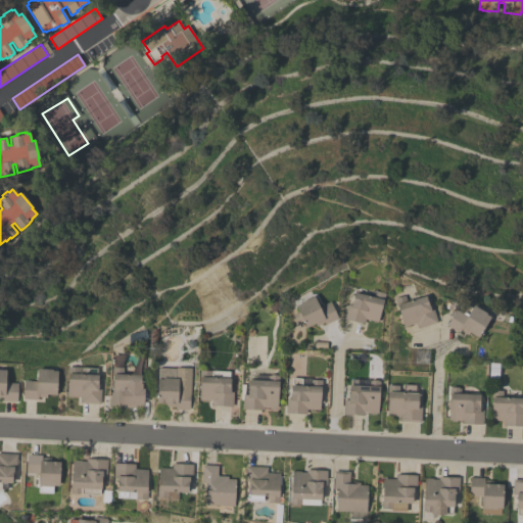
[(373,297),(374,291),(385,293),(383,301),(378,322),(365,319),(364,324),(344,319),(347,305),(350,305),(354,292),(373,297)]
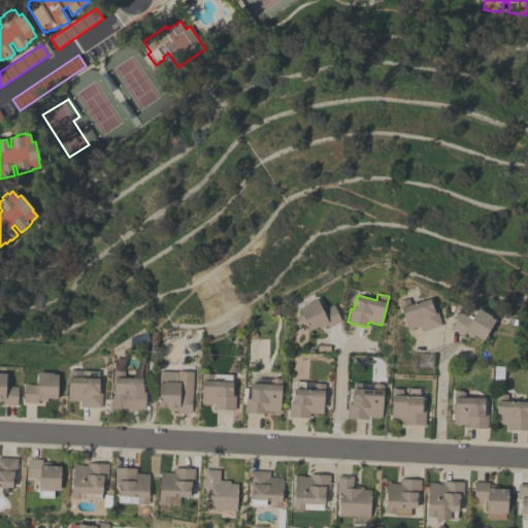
[(422,331),(420,326),(406,330),(398,301),(408,298),(410,304),(429,299),(432,308),(432,307),(434,311),(436,310),(441,325),(422,331)]
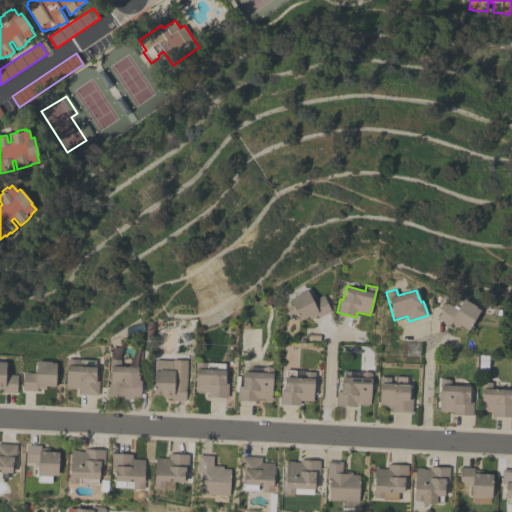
[(307,290),(312,301),(323,295),(331,311),(318,318),(317,316),(309,319),(308,316),(299,321),(296,314),(292,316),(289,315),(287,311),(288,308),(292,306),(289,300),(294,297),(293,296),(307,290)]
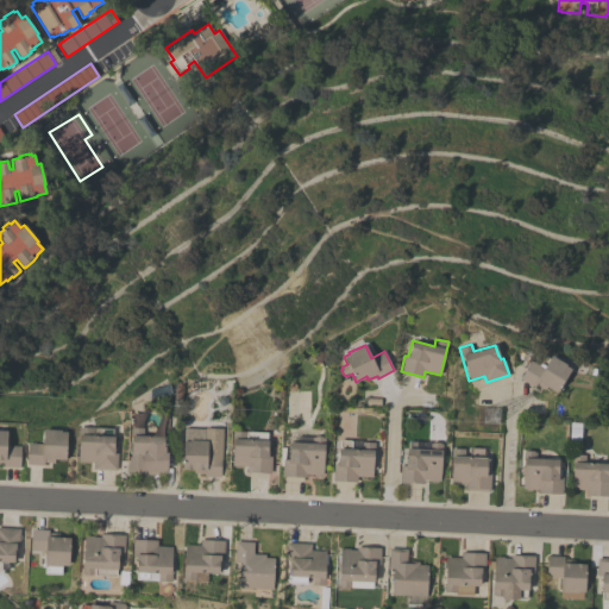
[(565,365),(565,366),(570,369),(556,393),(546,388),(545,390),(535,384),(534,388),(520,378),(531,360),(544,369),(551,356),(565,365)]
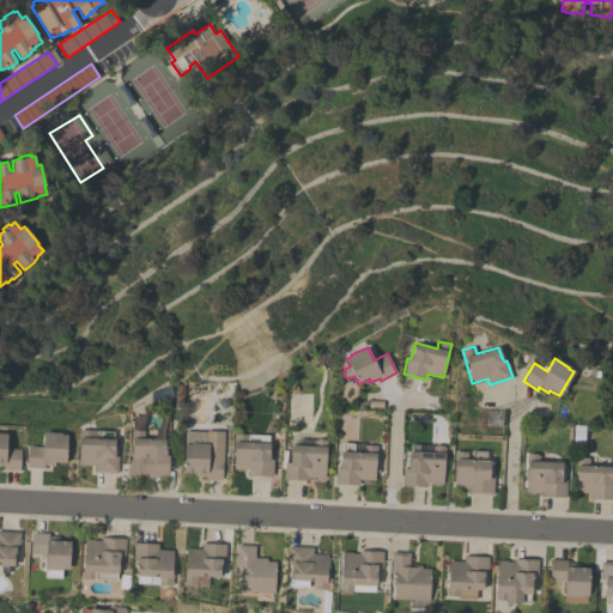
[(572,426),(571,444),(583,445),(584,426),(572,426)]
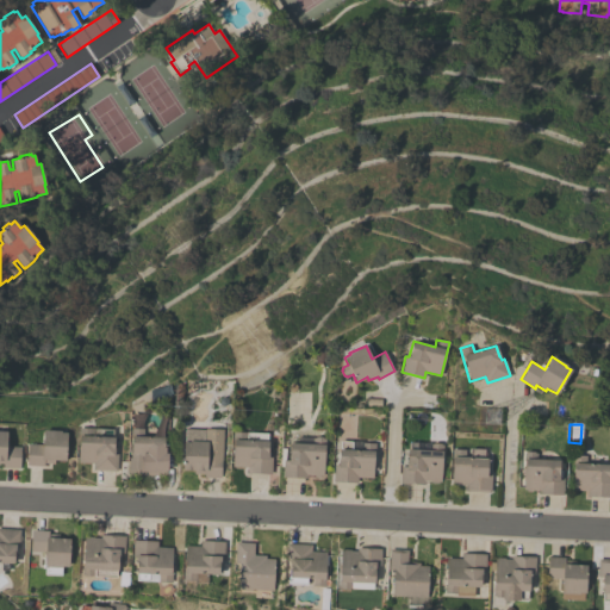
[(93,470),(93,464),(78,462),(79,437),(79,428),(113,429),(113,437),(114,437),(113,448),(114,448),(114,453),(118,453),(117,471),(93,470)]
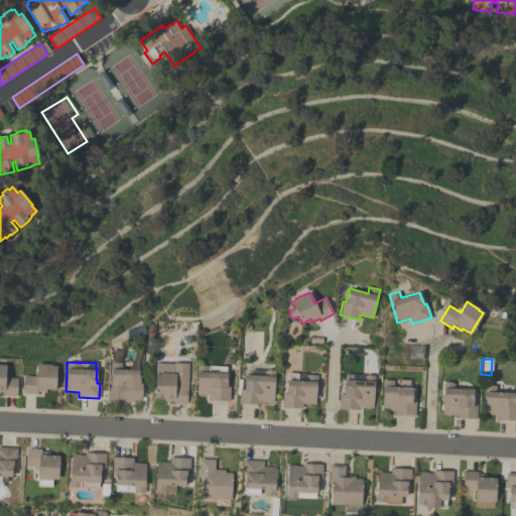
[(120,397),(122,397),(122,401),(108,401),(108,387),(110,387),(111,370),(110,370),(111,362),(120,362),(120,369),(139,370),(138,380),(140,380),(140,383),(141,383),(141,397),(123,396),(123,391),(120,391),(120,397)]
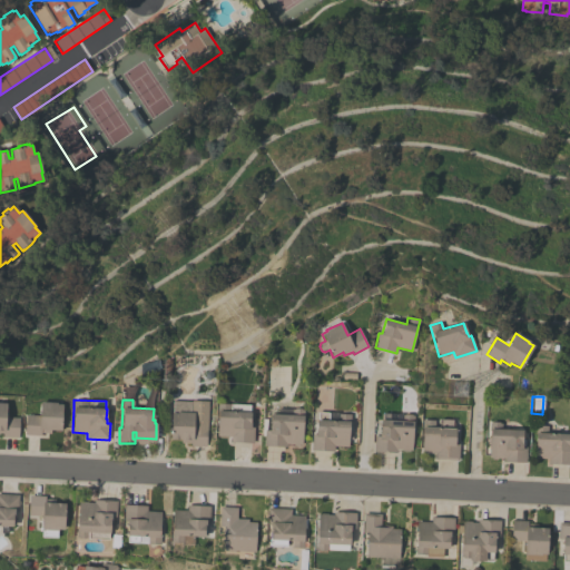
[(172,401),(192,402),(192,401),(208,401),(206,446),(190,446),(190,443),(180,443),(182,439),(170,439),(172,413),(172,401)]
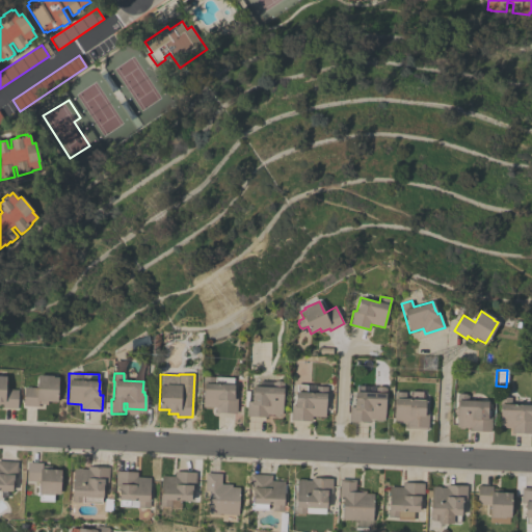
[(0,375),(5,376),(5,389),(18,390),(17,408),(2,407),(2,405),(0,404),(0,375)]
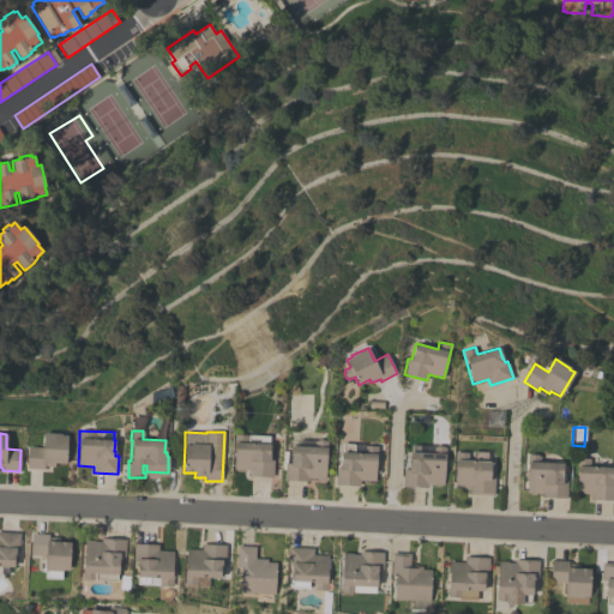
[(61,433),(60,435),(66,435),(66,461),(66,464),(54,463),(54,467),(43,467),(43,469),(26,469),(28,447),(43,447),(43,433),(61,433)]
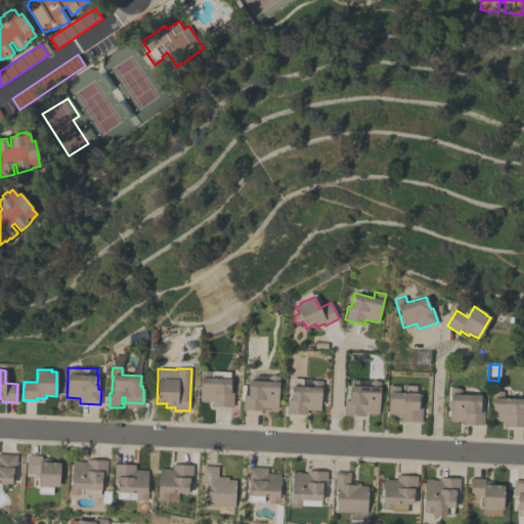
[(212,406),(213,401),(199,401),(201,370),(230,372),(229,380),(230,380),(230,388),(230,393),(233,393),(232,407),(212,406)]
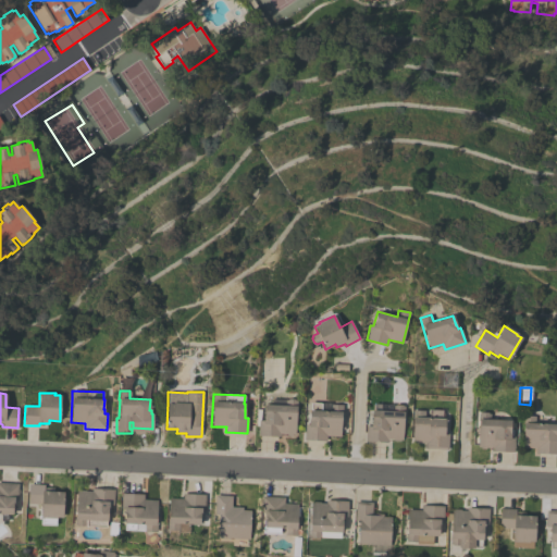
[(272,405),(272,398),(287,399),(287,398),(295,399),(295,405),(296,406),(295,434),(293,434),(292,435),(287,435),(286,434),(280,434),(280,436),(258,435),(258,420),(263,421),(264,405),(272,405)]
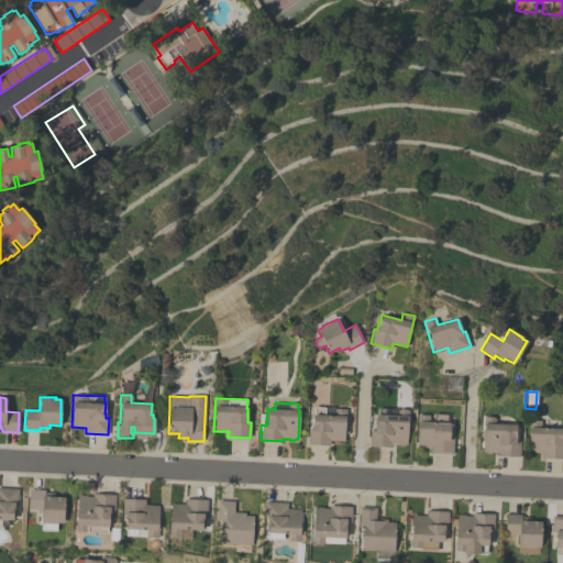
[(315,415),(315,406),(326,407),(324,415),(335,416),(335,409),(345,409),(344,441),(330,441),(330,445),(307,444),(308,429),(312,429),(313,415),(315,415)]
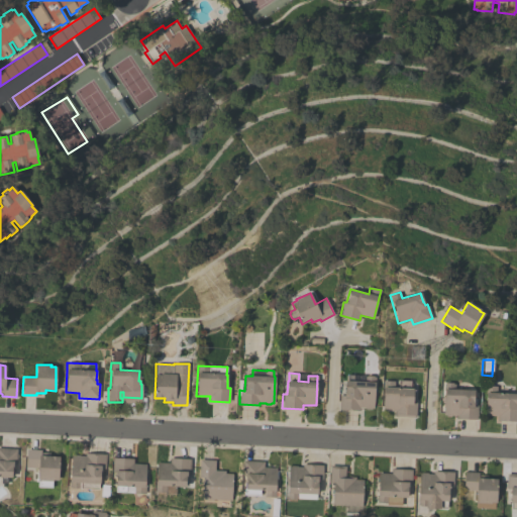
[(346,381),(346,375),(374,376),(374,377),(376,377),(375,384),(374,408),(372,408),(372,409),(365,409),(365,408),(359,408),(359,410),(339,410),(339,395),(344,396),(345,381),(346,381)]
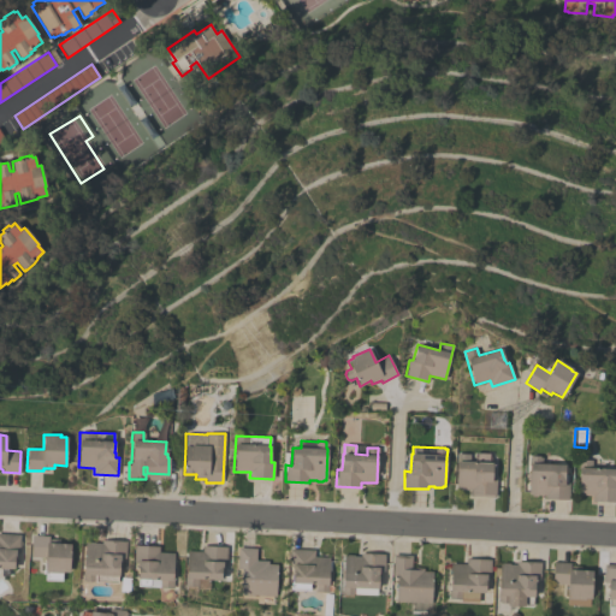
[(471,496),(471,490),(456,489),(457,463),(456,463),(456,454),(474,454),(475,452),(490,454),(491,454),(491,462),(492,462),(491,480),(496,480),(495,497),(471,496)]
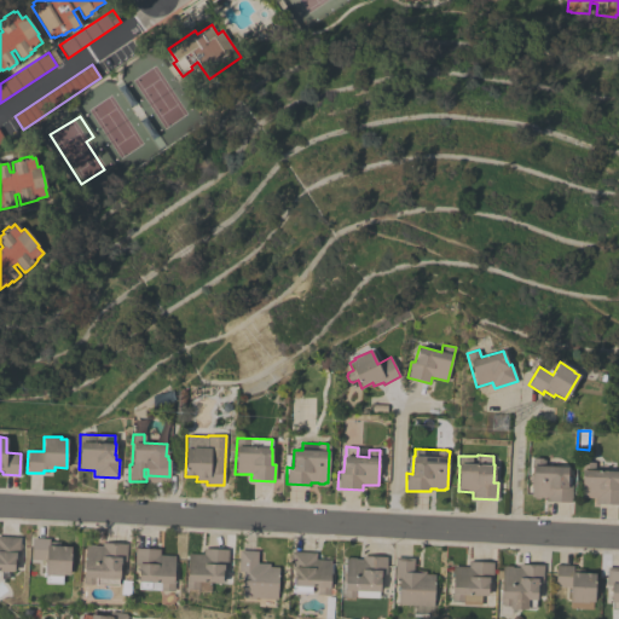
[(566,485),(572,485),(572,502),(547,502),(548,498),(541,497),(539,499),(534,498),(533,497),(531,497),(531,482),(530,480),(530,474),(531,473),(532,467),(531,467),(531,460),(533,460),(534,458),(542,458),(543,460),(544,460),(544,466),(567,467),(566,485)]
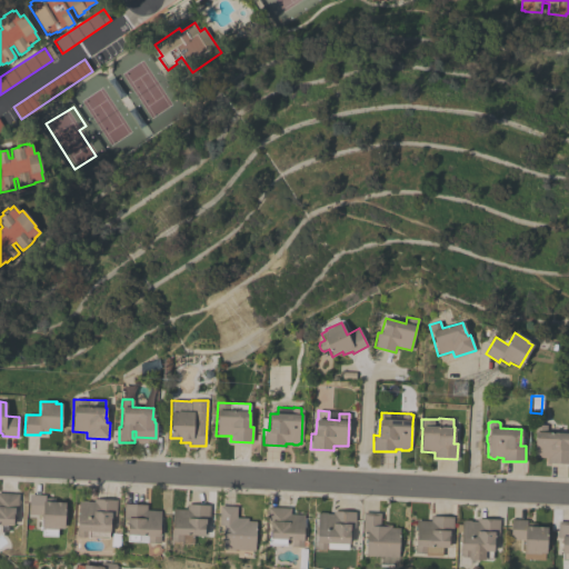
[(567,443),(568,443),(568,448),(568,462),(548,462),(548,458),(533,457),(535,433),(535,425),(548,426),(547,431),(567,433),(567,443)]
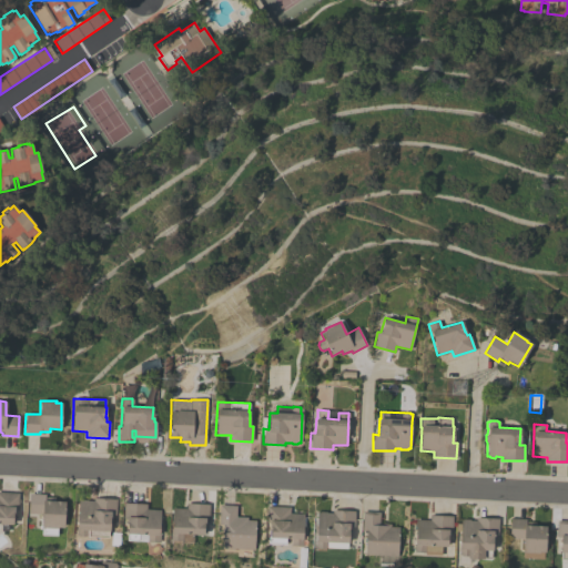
[(0,493),(19,494),(18,509),(14,509),(13,515),(12,524),(8,524),(8,530),(1,529),(1,524),(0,523),(0,493)]
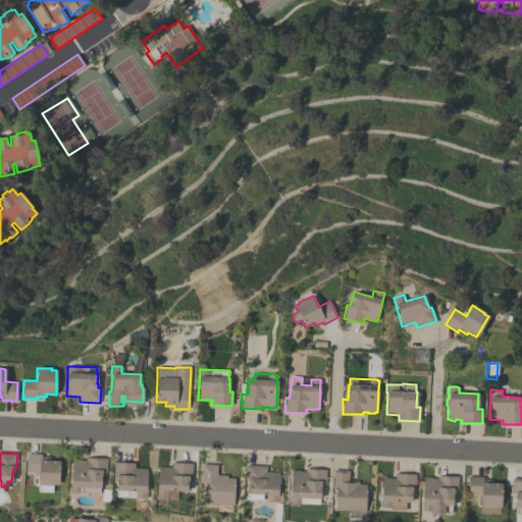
[(42,455),(42,457),(50,458),(50,461),(59,461),(58,485),(53,484),(53,486),(52,486),(52,492),(39,491),(39,485),(36,485),(36,483),(37,483),(37,478),(38,478),(38,472),(27,472),(28,454),(42,455)]
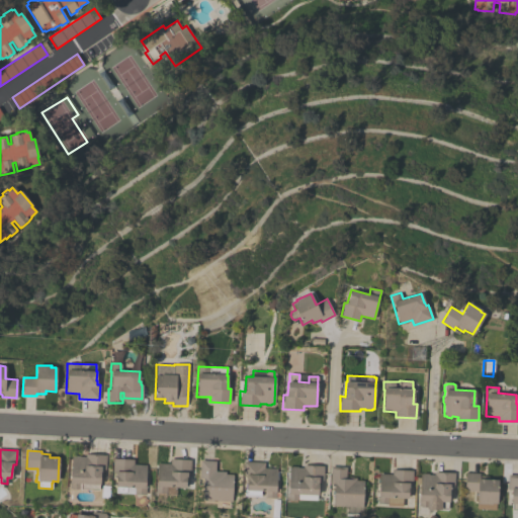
[(106,455),(105,469),(101,469),(101,473),(99,473),(99,491),(80,490),(80,489),(78,489),(77,489),(72,489),(71,488),(70,488),(70,476),(69,476),(69,469),(71,469),(71,456),(74,456),(74,455),(80,456),(85,457),(85,454),(106,455)]
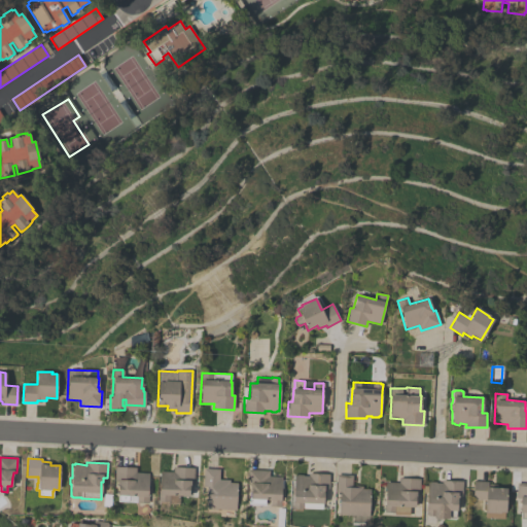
[(136,467),(136,472),(148,473),(147,495),(148,495),(148,503),(117,501),(118,495),(117,495),(117,486),(117,481),(114,481),(115,466),(136,467)]
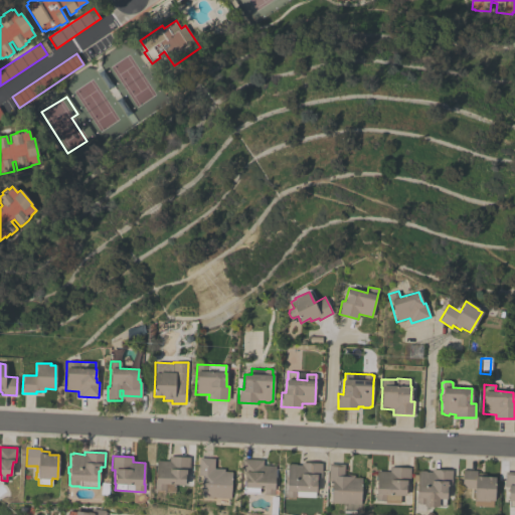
[(190,457),(189,472),(186,472),(186,475),(185,475),(184,485),(175,485),(175,493),(165,492),(166,484),(165,484),(165,490),(164,490),(164,493),(159,492),(158,490),(154,490),(154,482),(155,482),(156,461),(168,462),(169,456),(190,457)]
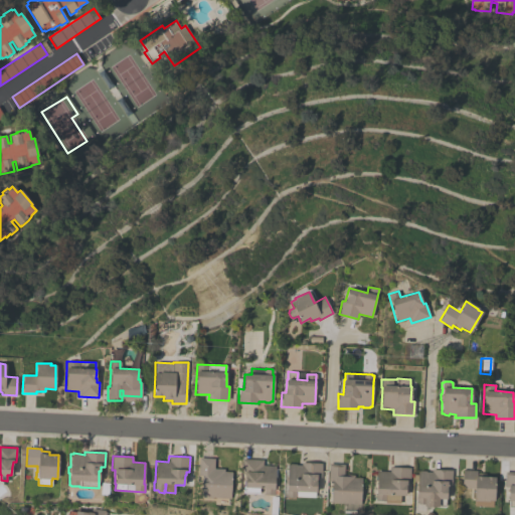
[(200,497),(201,476),(198,476),(199,458),(214,459),(214,469),(224,469),(224,472),(231,472),(230,499),(200,497)]
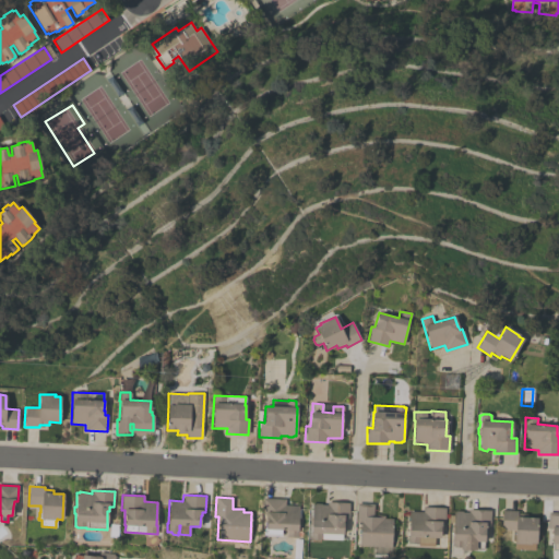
[(285,499),(285,506),(298,506),(298,530),(298,537),(286,537),(286,530),(281,530),(281,535),(265,535),(266,528),(265,528),(265,519),(265,514),(262,514),(262,498),(285,499)]
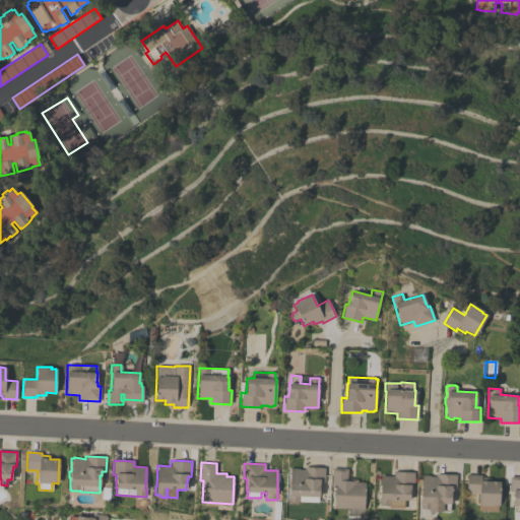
[(318,499),(319,499),(319,502),(317,501),(317,503),(298,502),(297,502),(289,502),(289,501),(287,501),(289,469),(290,469),(291,468),(298,468),(298,469),(304,469),(304,467),(325,468),(324,482),(320,481),(320,486),(319,486),(318,497),(318,499)]
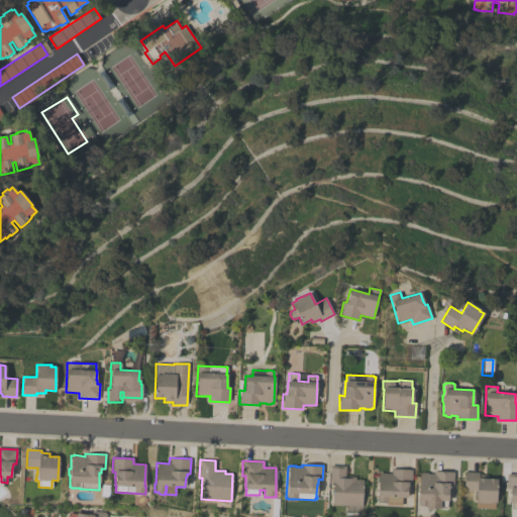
[(362,516),(343,515),(343,506),(332,505),(333,484),(329,483),(330,466),(345,467),(345,477),(355,477),(355,480),(363,480),(362,507),(362,516)]
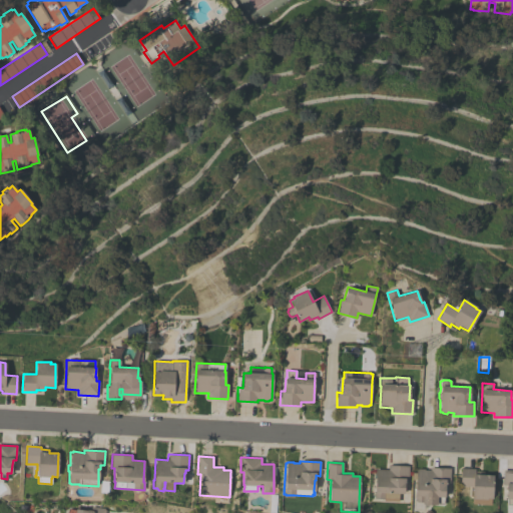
[(383,501),(383,499),(374,499),(374,491),(375,491),(376,470),(388,470),(388,466),(409,466),(408,480),(405,480),(405,484),(404,484),(404,493),(399,493),(398,502),(383,501)]
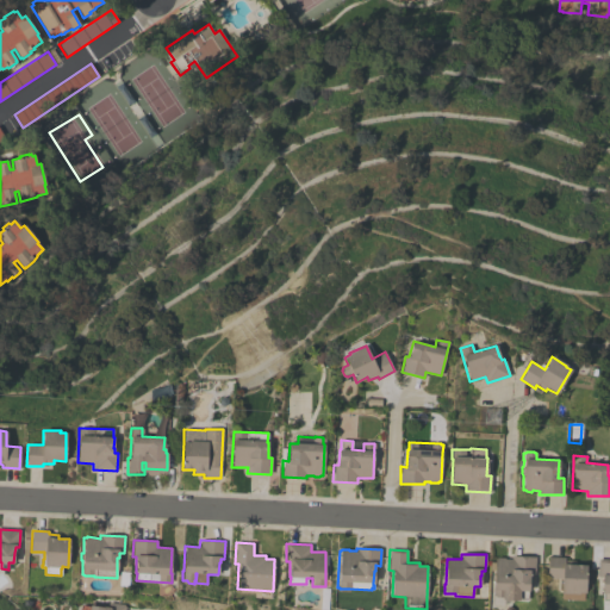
[(503,598),(503,605),(492,604),(493,596),(492,596),(493,582),(492,582),(492,573),(493,573),(493,571),(490,571),(490,562),(495,562),(495,559),(497,559),(497,558),(504,558),(504,559),(511,559),(511,555),(535,556),(535,574),(529,573),(528,591),(527,591),(527,599),(503,598)]
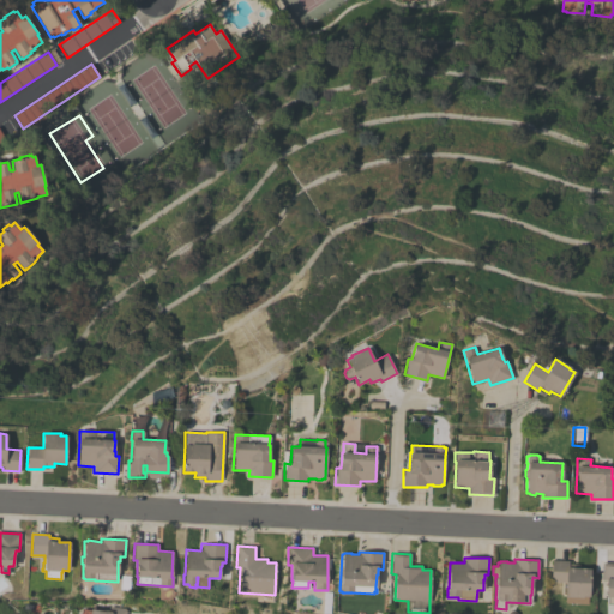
[(587,605),(564,603),(565,583),(551,582),(552,560),(569,561),(569,564),(578,565),(578,569),(590,569),(588,597),(587,597),(587,605)]
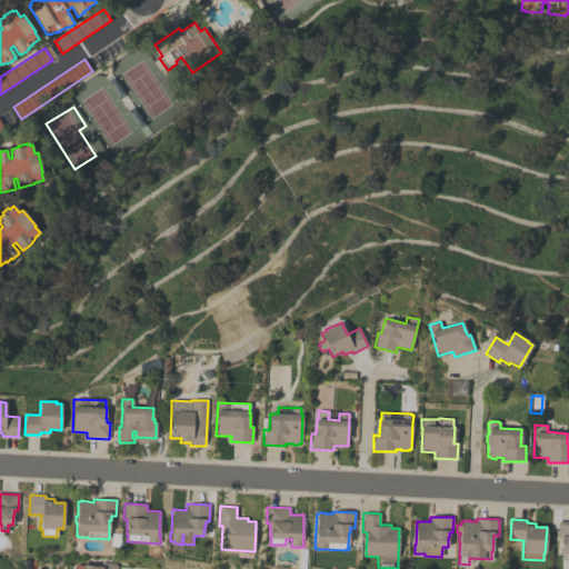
[(568,560),(560,560),(561,538),(557,538),(557,521),(568,521),(568,560)]
